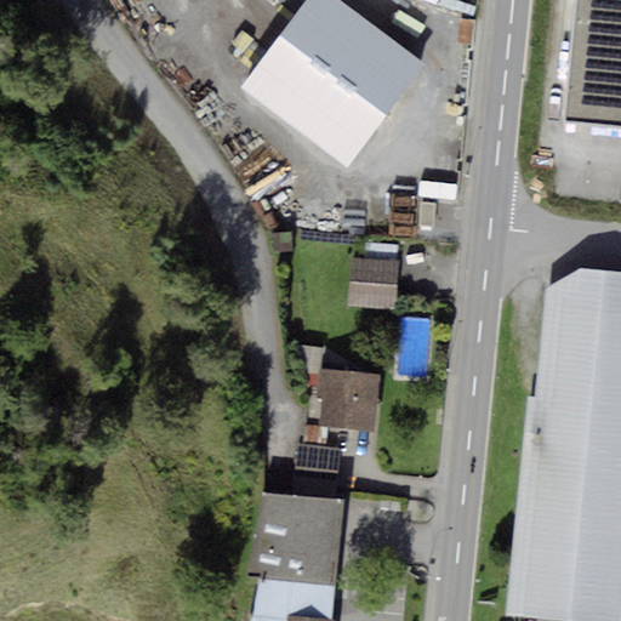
[(341,0),(305,0),(239,87),(348,169),(427,64),(341,0)]
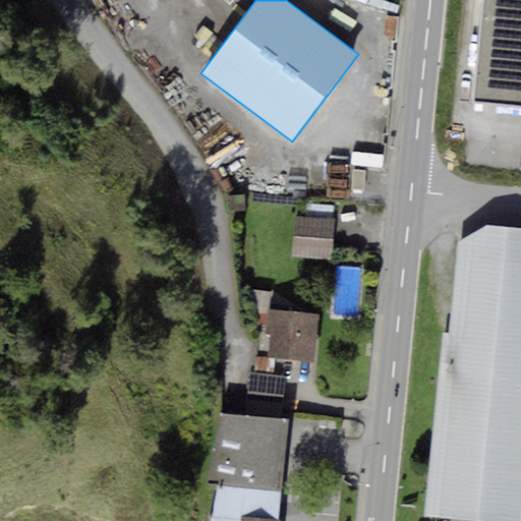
[(520,0),(480,0),(471,101),(520,106),(520,0)]
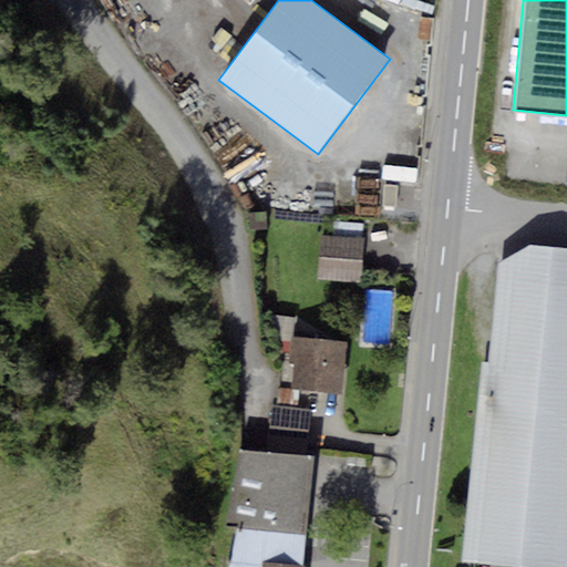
[(364,246),(325,245),(322,290),(362,292),(364,246)]
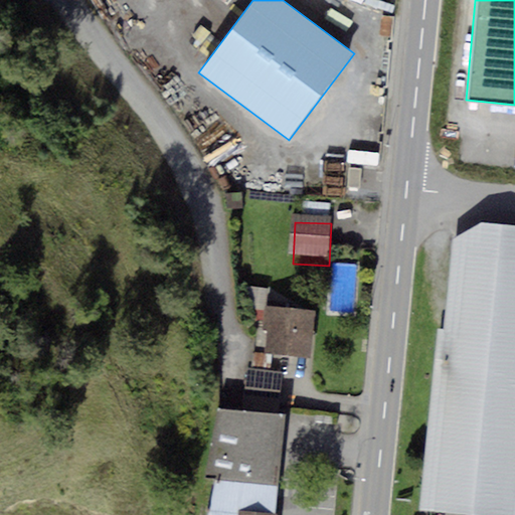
[(514,514),(514,224),(481,222),(453,239),(444,330),(437,329),(417,511),(463,514),(514,514)]
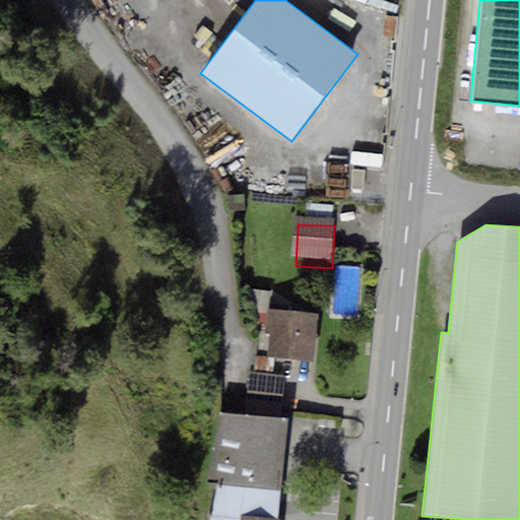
[(316,317),(268,312),(266,332),(272,333),(270,353),(311,358),(316,317)]
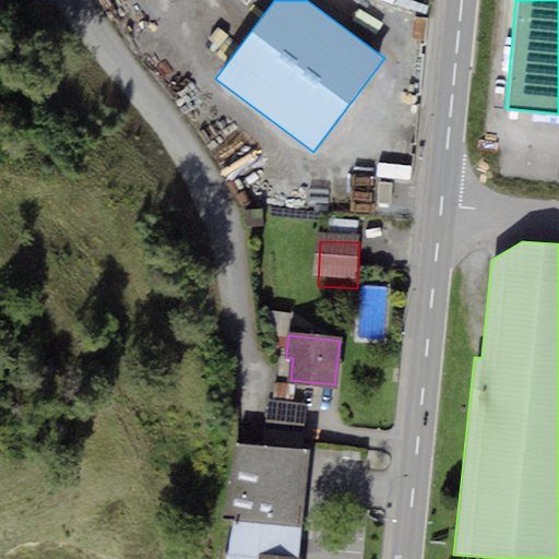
[(304,406),(270,402),(266,429),(300,433),(304,406)]
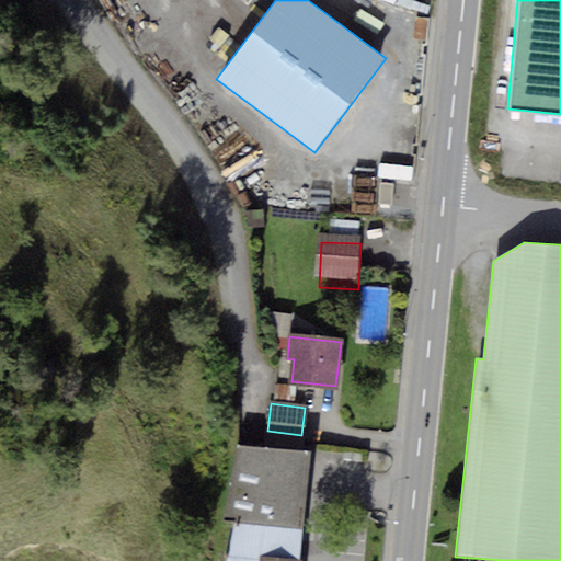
[(317,456),(240,446),(231,516),(245,518),(243,528),(306,536),(317,456)]
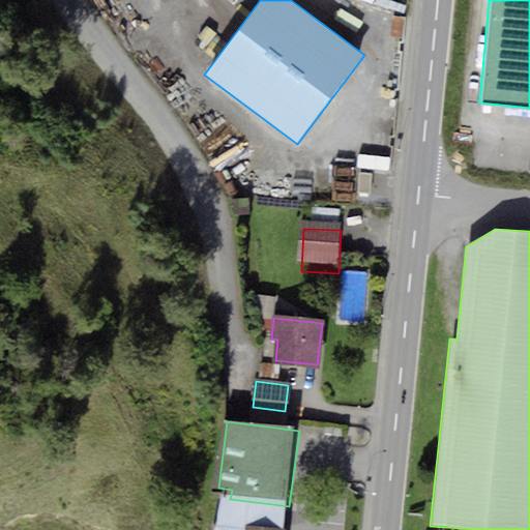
[(285,529),(289,506),(230,499),(229,505),(224,504),(218,529),(254,529),(259,529),(285,529)]
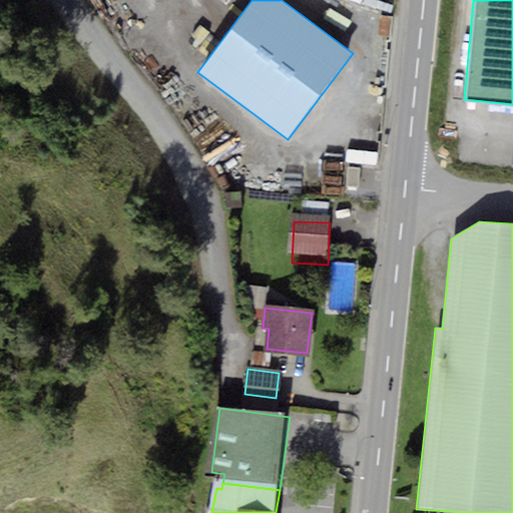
All buildings are outlined.
